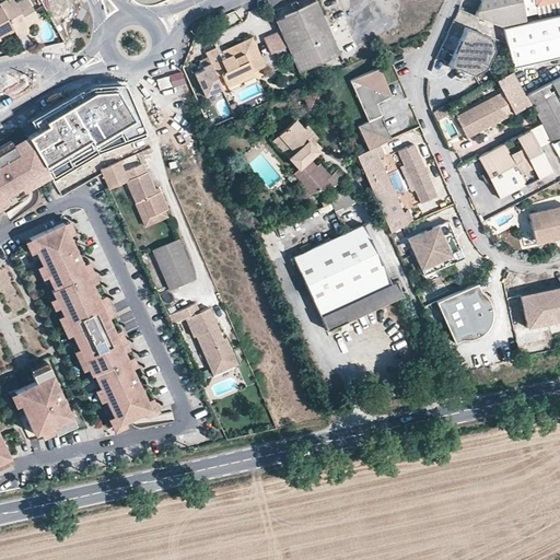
[(0,3),(2,7),(13,28),(15,32),(19,37),(25,34),(26,33),(25,30),(30,27),(41,21),(28,0),(20,0),(15,2),(14,0),(6,0),(0,3)]
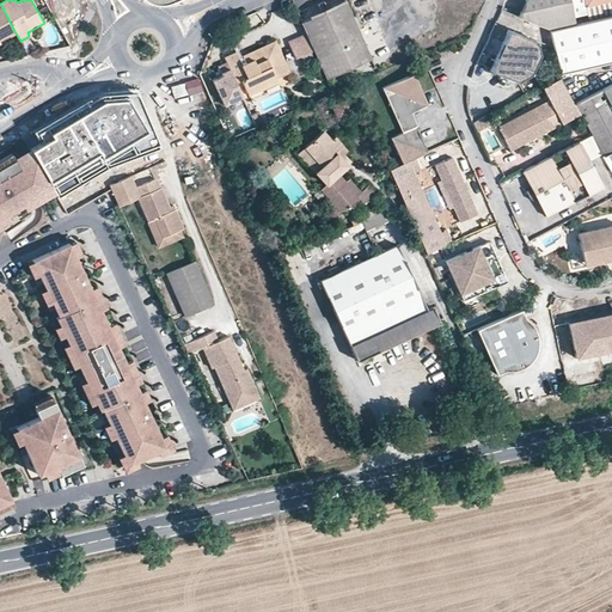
[(73,0),(67,14),(74,18),(81,0),(73,0)]
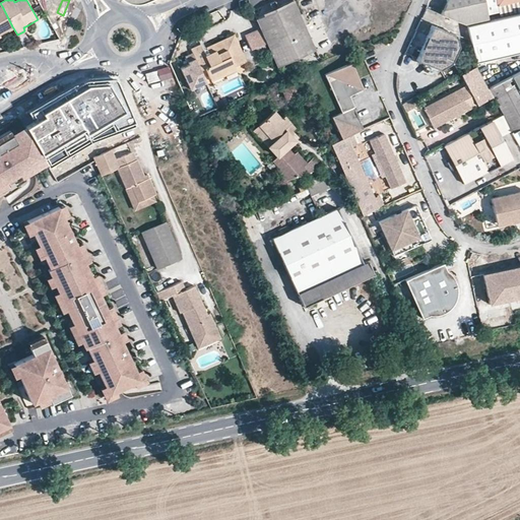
[(257,16),(258,19),(294,3),(293,0),(257,16)]
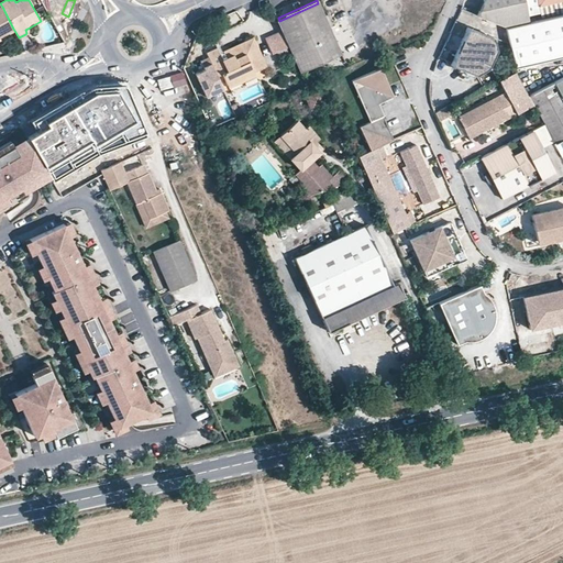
[(506,26),(529,21),(525,0),(484,0),(477,13),(498,23),(506,26)]
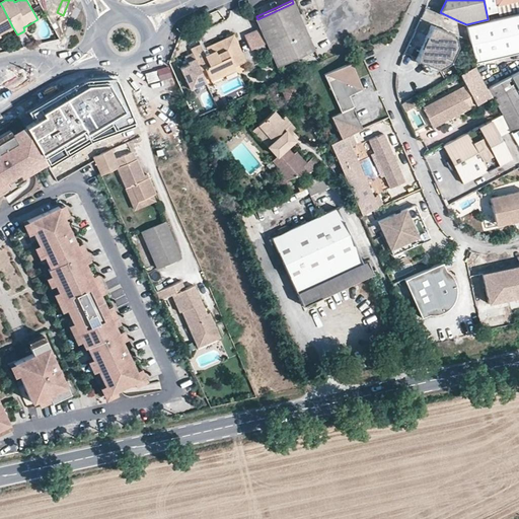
[(518,0),(498,5),(501,16),(518,11),(518,0)]
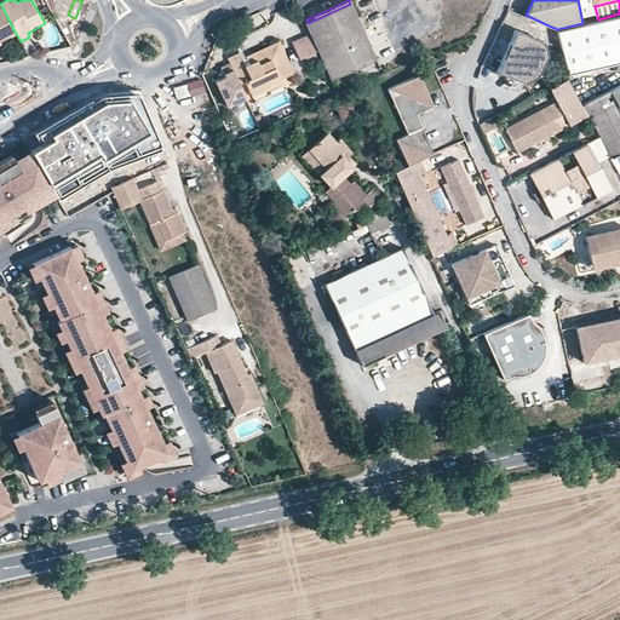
[(308,23),(332,78),(375,58),(362,29),(356,16),(350,4),(308,23)]
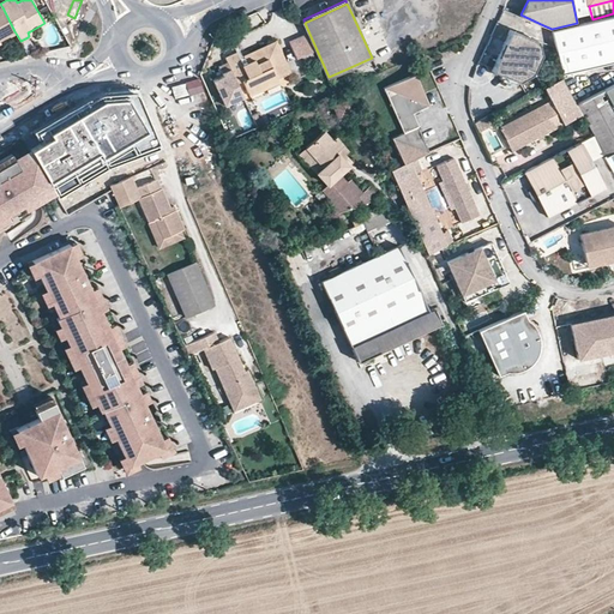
[(2,7),(0,7),(0,38),(8,34),(14,31),(2,7)]
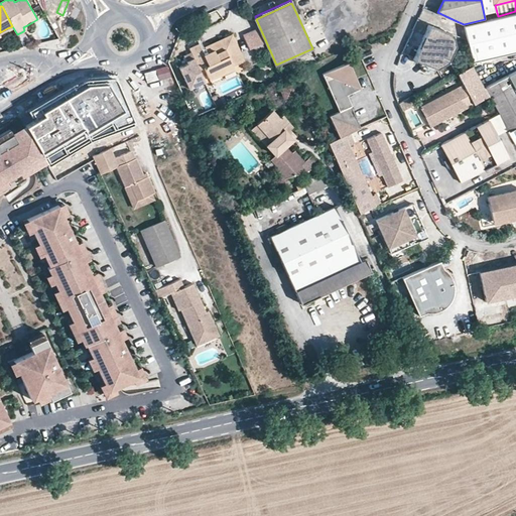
[(39,18),(45,14),(43,10),(36,14),(39,18)]
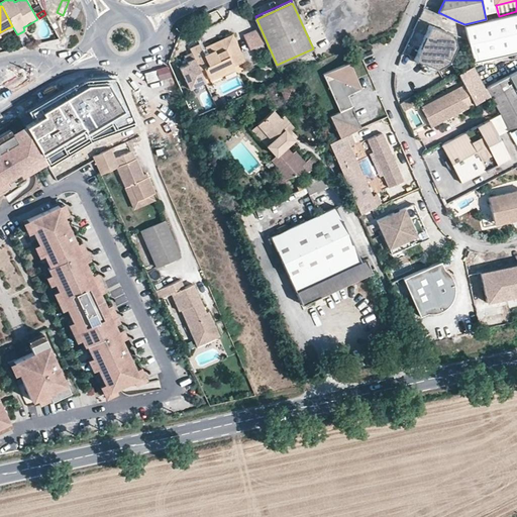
[(516,52),(516,12),(486,19),(464,24),(473,62),(516,52)]
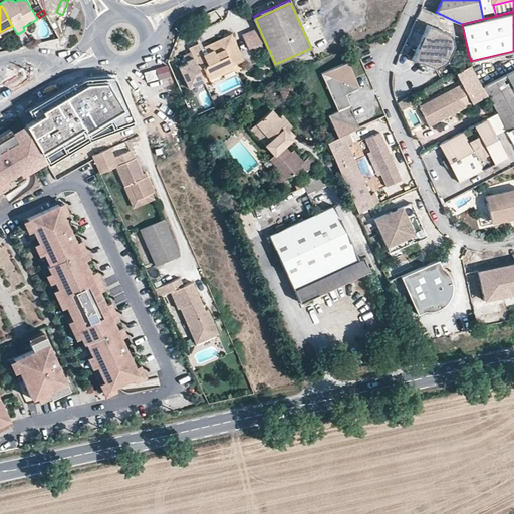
[(428,23),(413,57),(435,67),(445,61),(453,44),(450,32),(428,23)]
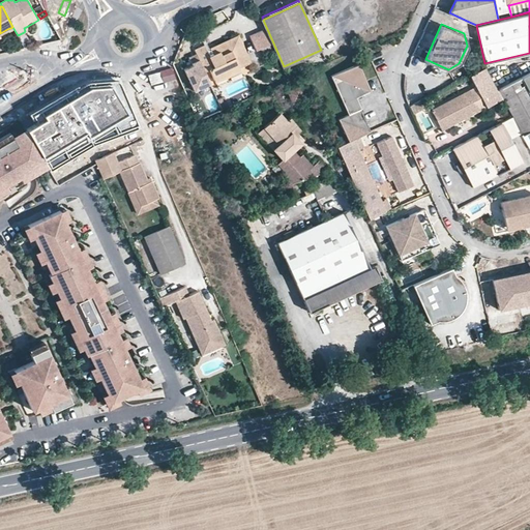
[(273,46),(266,31),(251,38),(257,53),(273,46)]
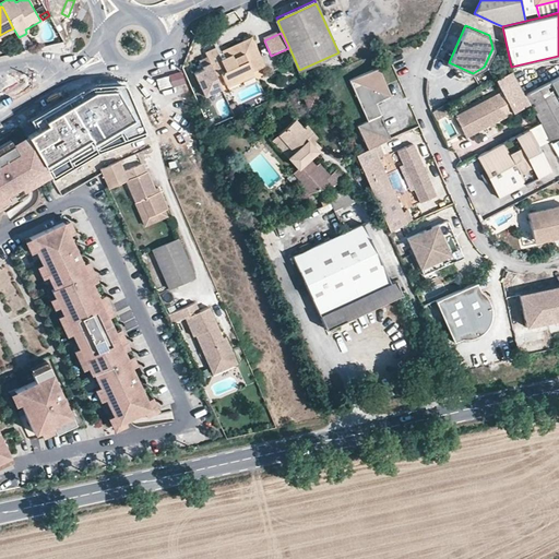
[(32,47),(25,34),(19,37),(26,50),(32,47)]
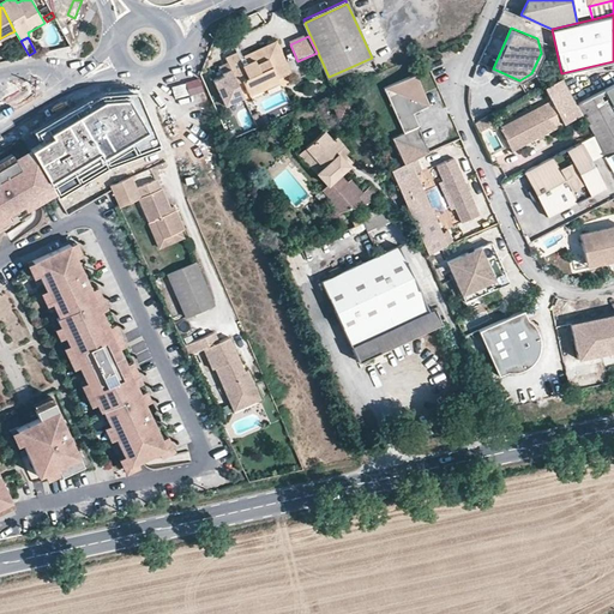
[(276,40),(239,56),(242,64),(274,50),(284,74),(292,71),(276,40)]
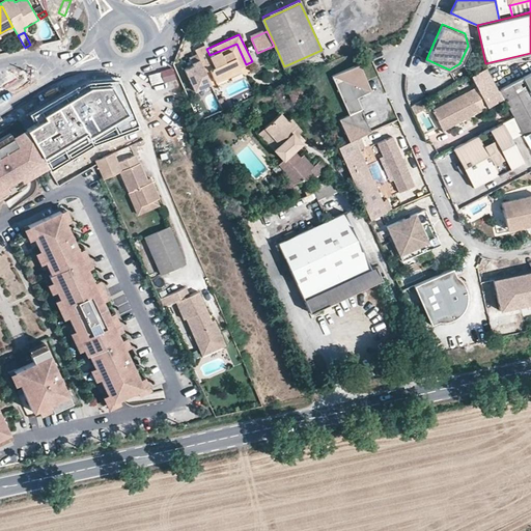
[(210,55),(206,49),(205,45),(195,50),(205,71),(211,68),(216,80),(241,68),(240,67),(246,64),(236,44),(210,55)]
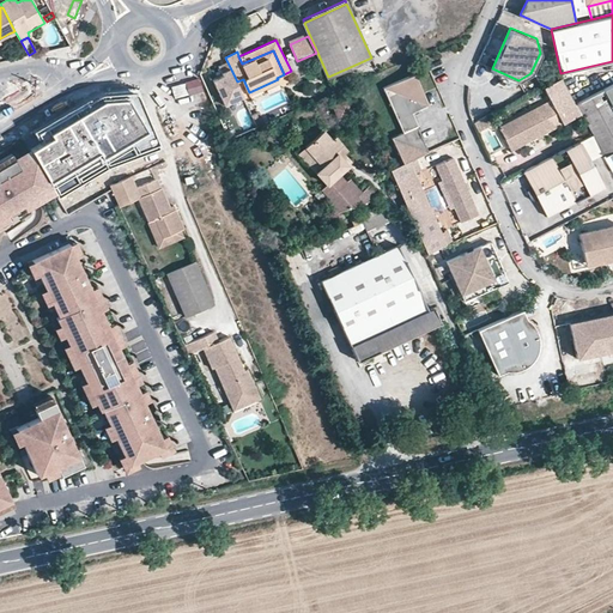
[(237,82),(228,62),(219,66),(223,76),(213,80),(225,105),(244,97),(237,82)]
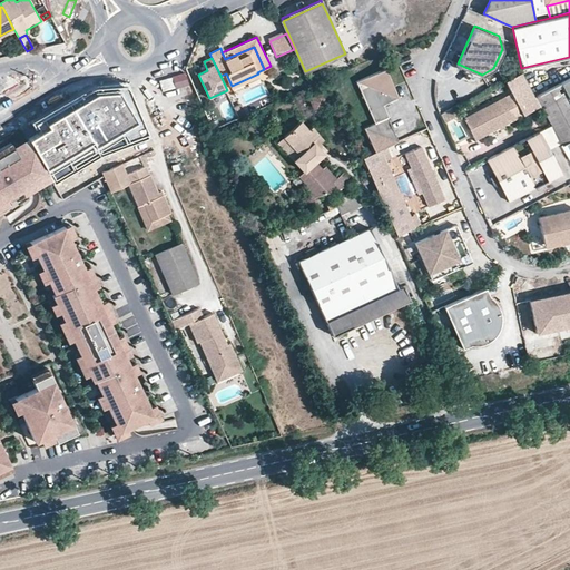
[(376,150),(381,149),(401,140),(385,104),(392,101),(399,89),(390,67),(359,80),(377,123),(366,127),(376,150)]
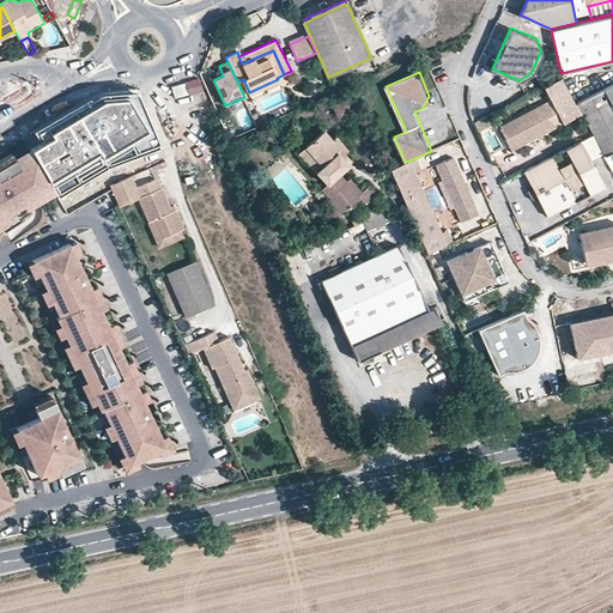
[(174,97),(202,87),(198,74),(170,84),(174,97)]
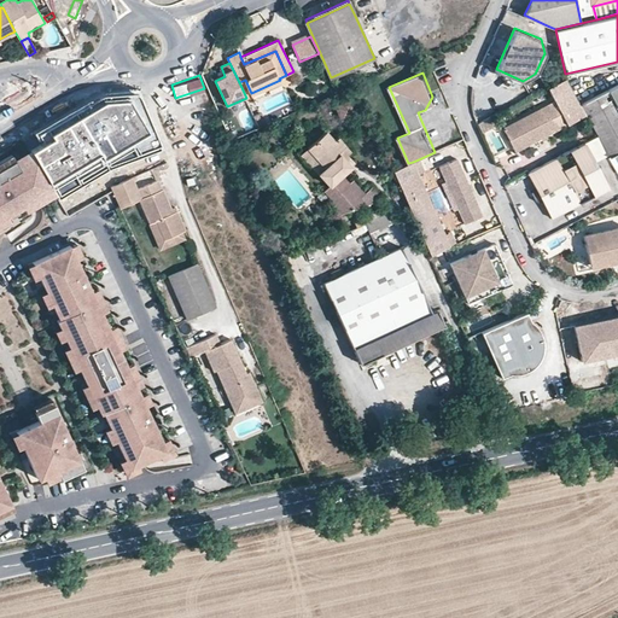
[(552,103),(508,124),(520,149),(584,116),(584,115),(565,77),(544,88),(552,103)]
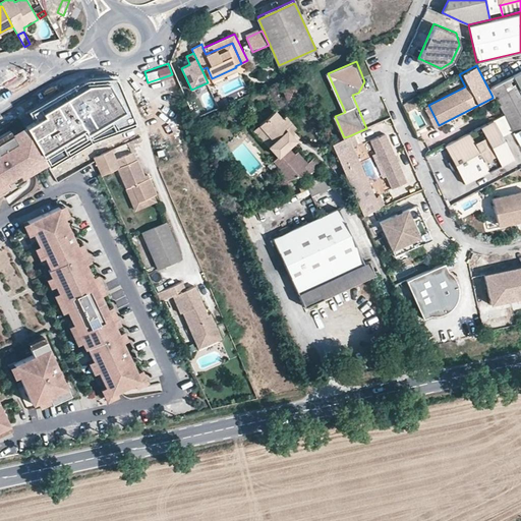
[(520,72),(520,71),(489,89),(503,115),(513,133),(520,128),(520,72)]
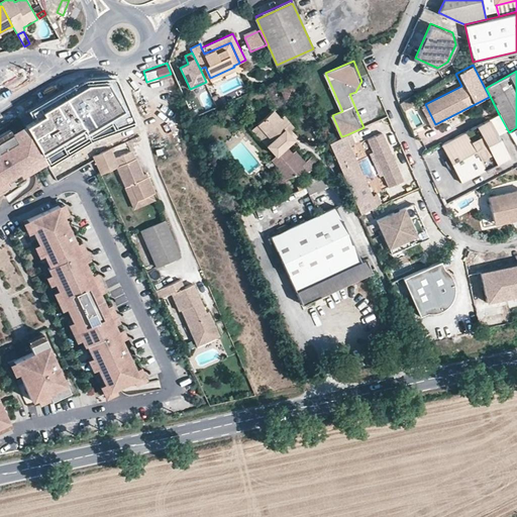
[(365,88),(362,81),(355,92),(365,88)]
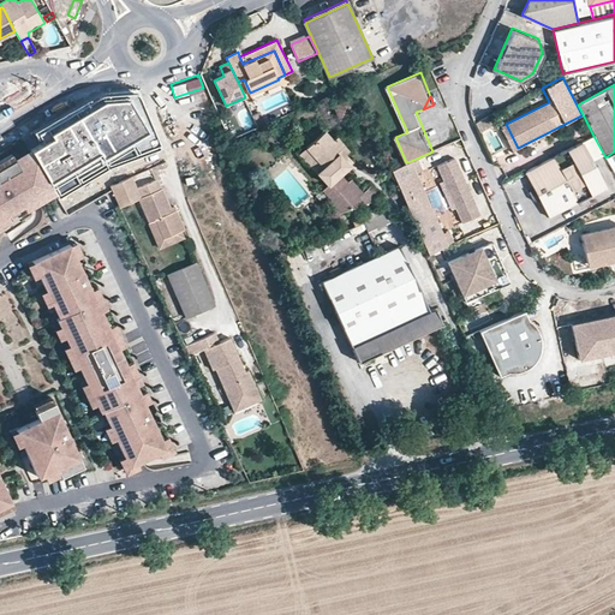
[(106,106),(31,153),(52,187),(70,218),(113,191),(108,180),(131,173),(163,157),(141,99),(133,97),(133,103),(106,106)]
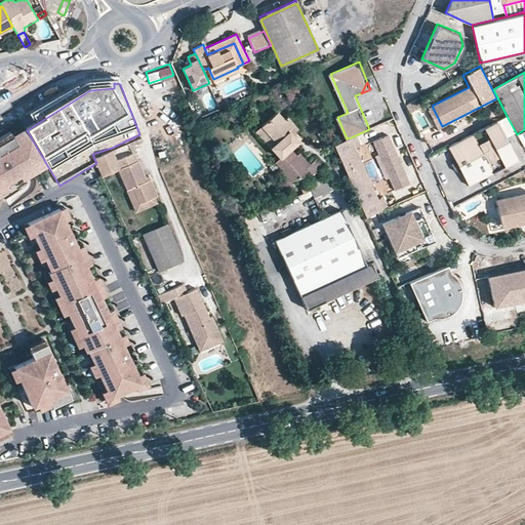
[(417,98),(406,105),(409,111),(420,106),(417,98)]
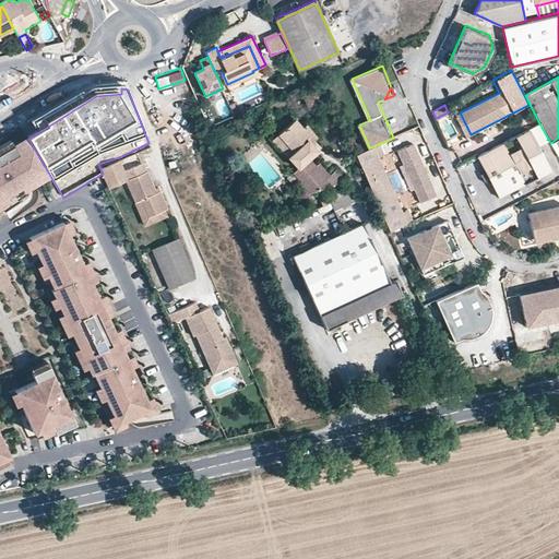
[(464,139),(471,134),(460,113),(452,117),(462,137),(464,139)]
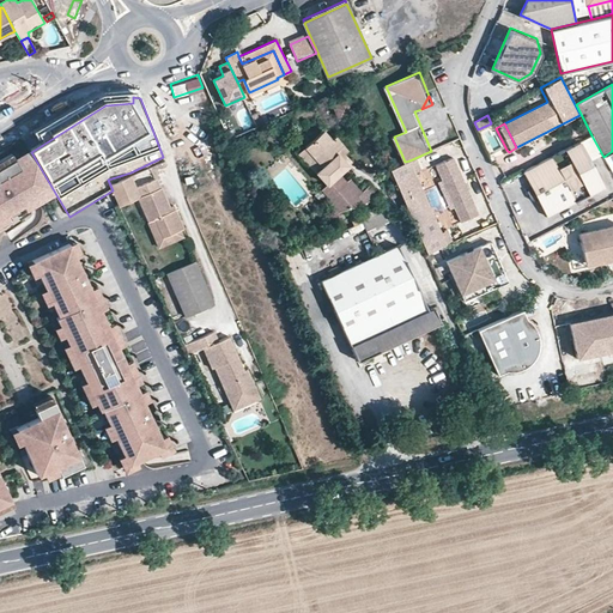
[(316,173),(327,184),(322,189),(329,196),(337,213),(350,207),(381,194),(369,183),(360,190),(357,194),(351,187),(354,183),(350,178),(346,182),(339,174),(352,161),(345,155),(349,150),(337,137),(333,140),(323,131),(304,147),(322,167),(316,173)]
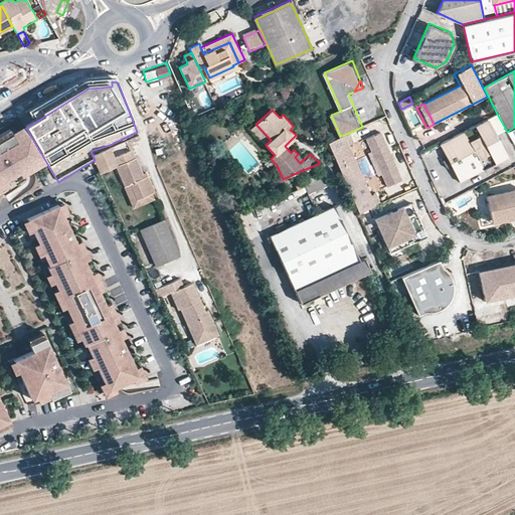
[(506,156),(487,119),(439,144),(446,157),(442,160),(445,166),(451,166),(459,181),(506,156)]
